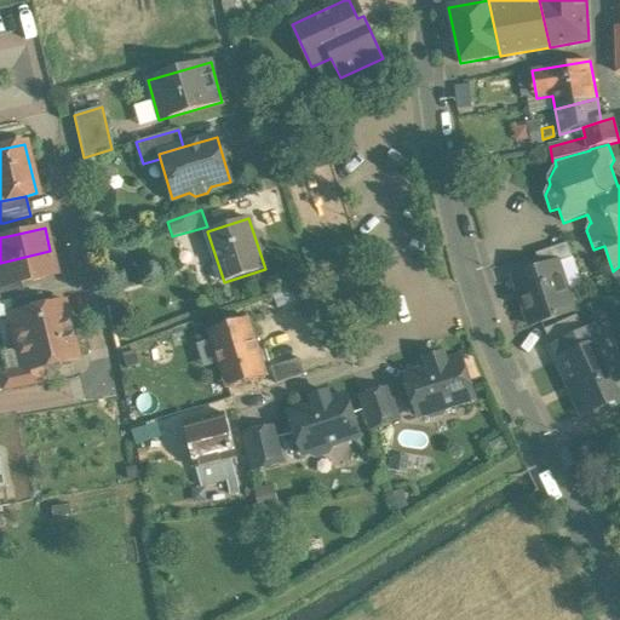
[(50,251),(0,263),(0,287),(18,283),(56,275),(50,251)]
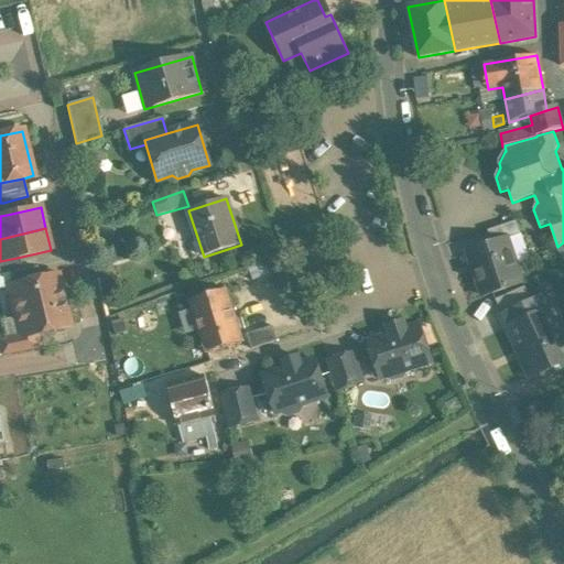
[(506,238),(468,251),(484,296),(521,284),(506,238)]
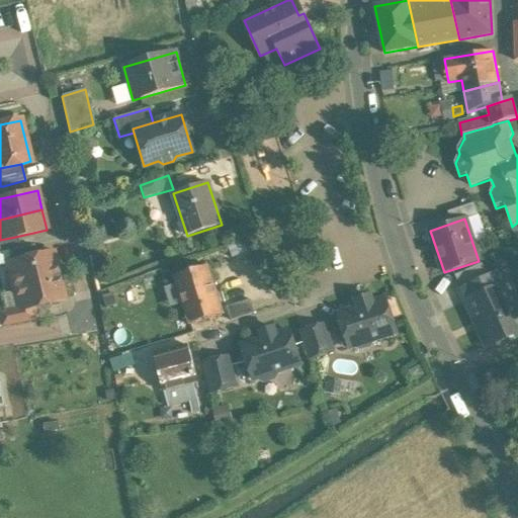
[(15,237),(0,240),(0,253),(7,251),(18,249),(15,237)]
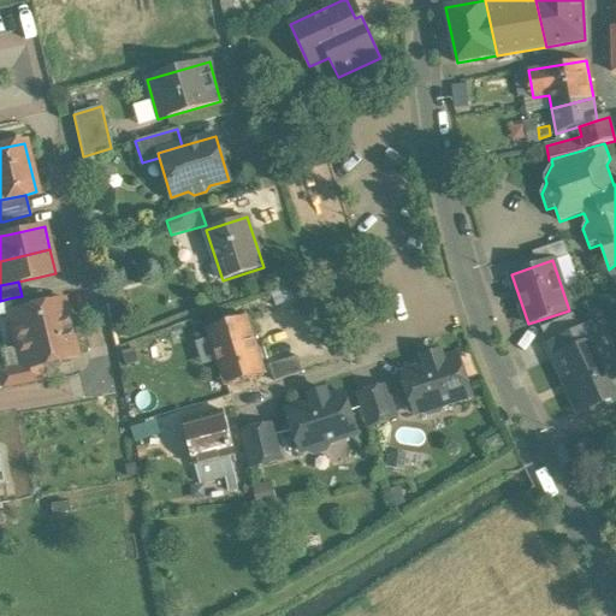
[(22,296),(9,298),(12,313),(40,307),(36,292),(22,296)]
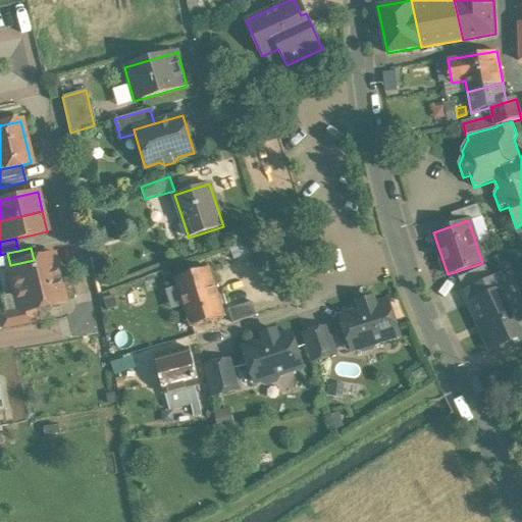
[(10,265),(8,266),(10,277),(8,281),(10,291),(14,293),(18,311),(18,312),(34,309),(64,302),(53,256),(34,260),(10,265)]
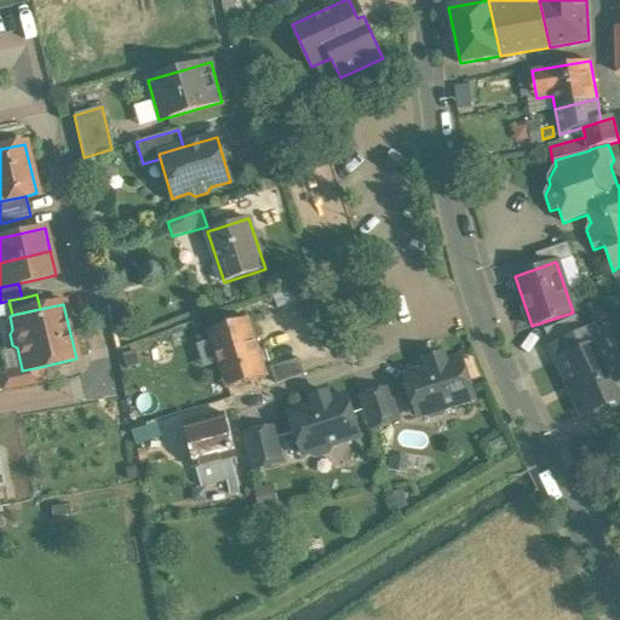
[(578,315),(545,329),(552,346),(581,333),(585,331),(578,315)]
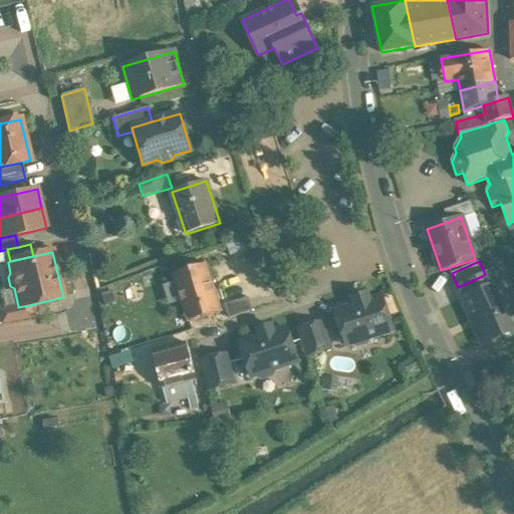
[(207,264),(173,275),(188,322),(222,311),(207,264)]
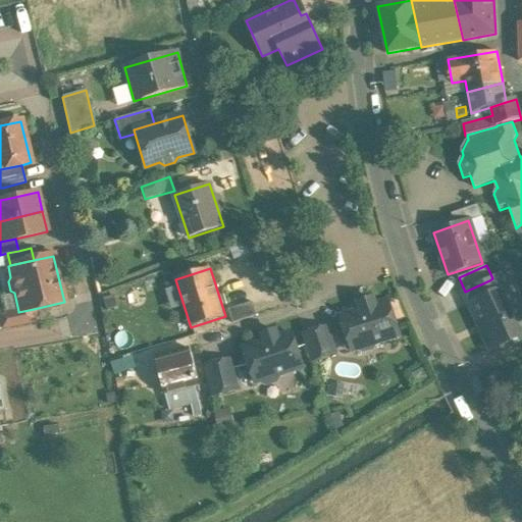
[(492,278),(489,280),(494,292),(469,304),(478,324),(484,321),(497,348),(521,335),(521,313),(504,273),(492,278)]
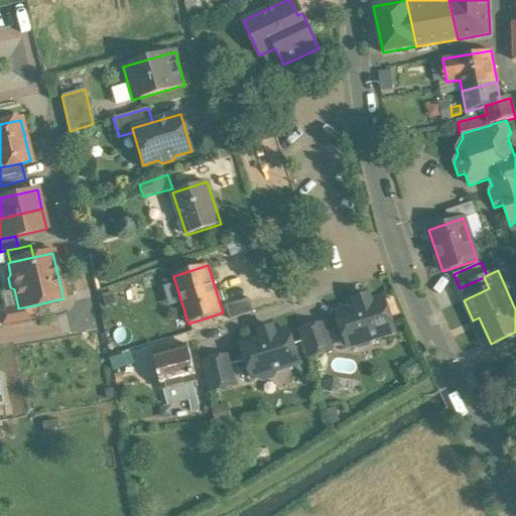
[(460,288),(459,288),(464,300),(489,288),(484,277),(460,288)]
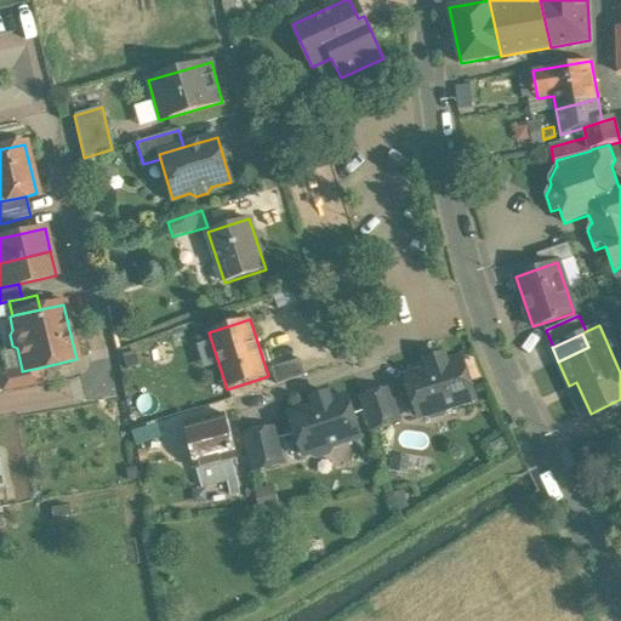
[(446,363),(444,355),(428,360),(431,369),(406,376),(420,417),(426,416),(432,419),(444,415),(446,409),(476,399),(462,358),(446,363)]
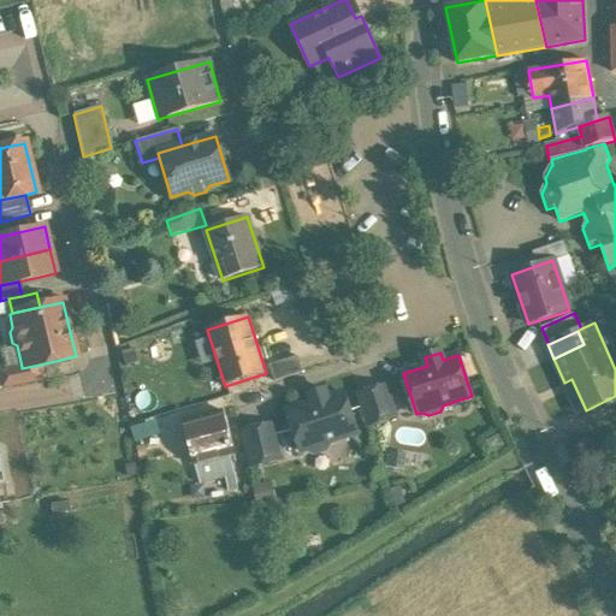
[(298,356),(271,366),(276,381),(303,373),(298,356)]
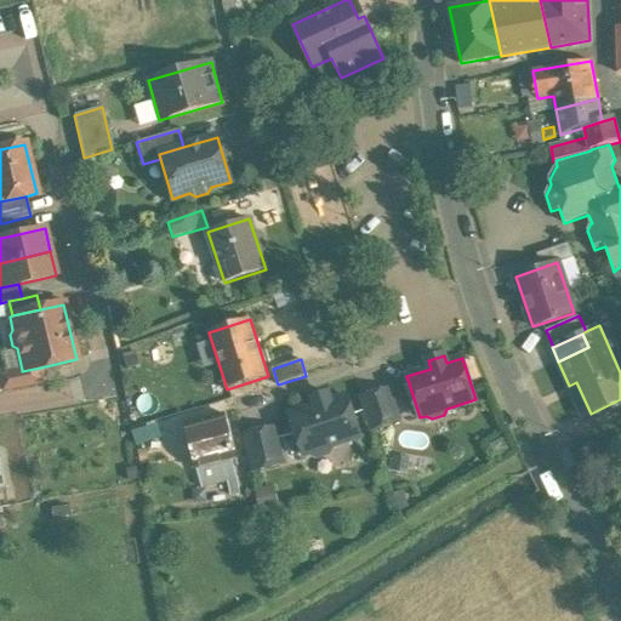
[(40,368),(22,371),(22,370),(0,375),(0,386),(1,392),(44,383),(40,368)]
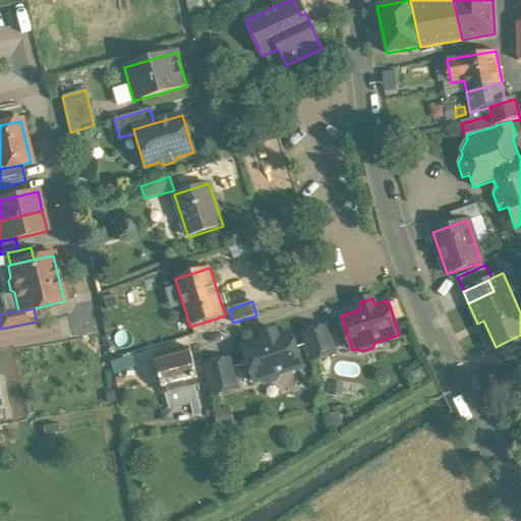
[(327,326),(303,334),(312,360),(336,353),(327,326)]
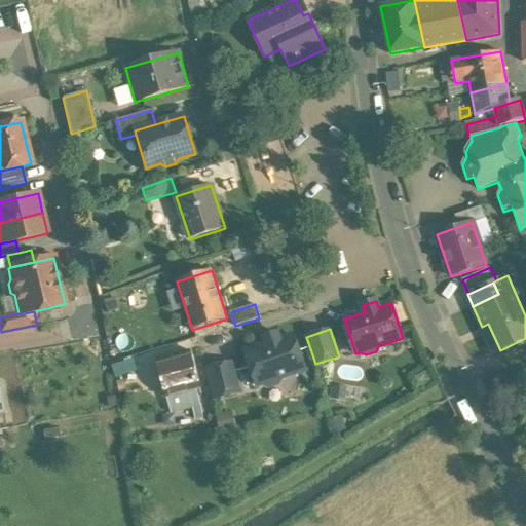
[(267,344),(247,351),(258,386),(263,384),(268,387),(277,383),(280,378),(304,371),(293,336),(280,340),(278,333),(265,338),(267,344)]
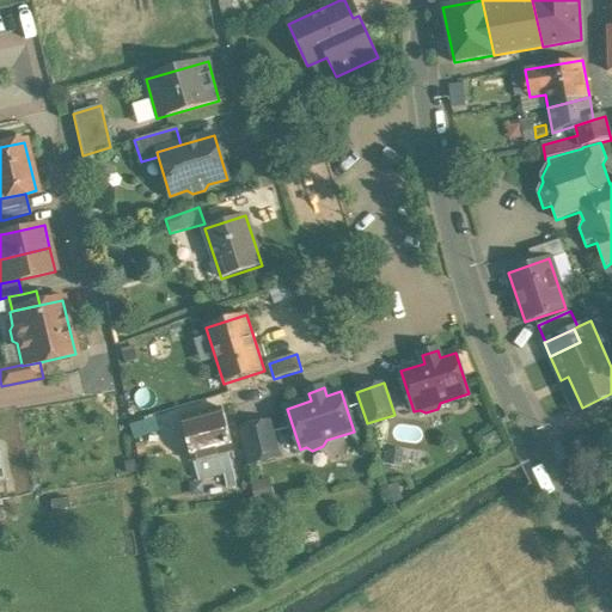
[(222,409),(183,418),(194,461),(233,452),(222,409)]
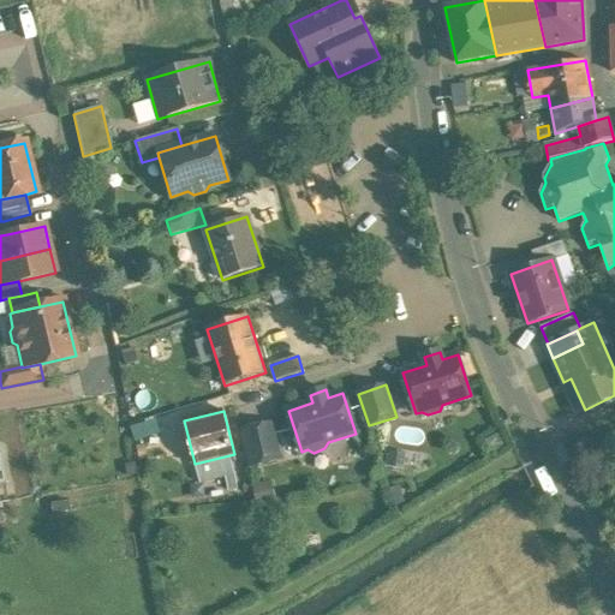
[(159,419),(131,429),(135,440),(162,431),(159,419)]
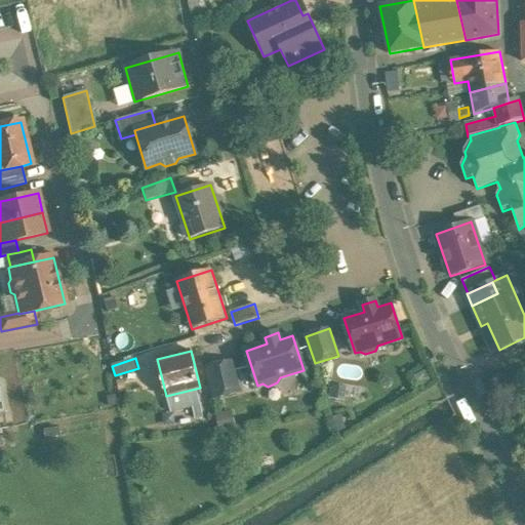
[(232,363),(208,368),(215,397),(239,391),(232,363)]
